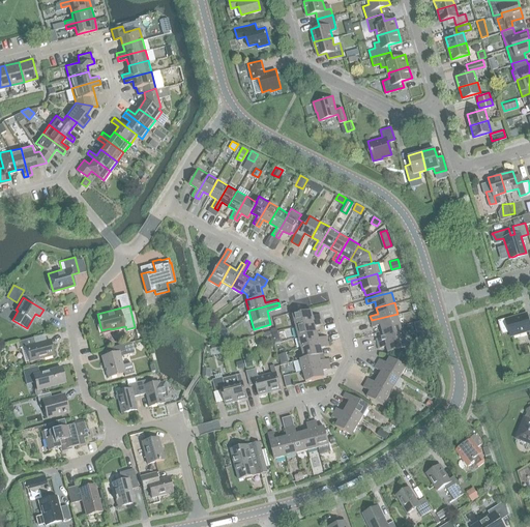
[(293,314),(296,324),(321,318),(320,313),(313,315),(311,309),(293,314)]
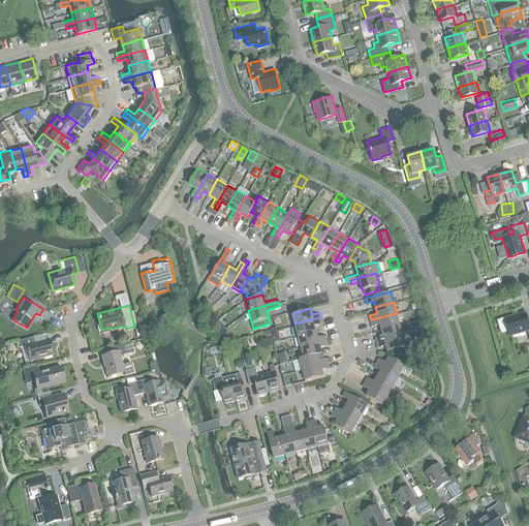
[(528,325),(525,311),(498,319),(501,329),(505,328),(506,329),(507,328),(509,334),(527,329),(528,335),(528,325)]
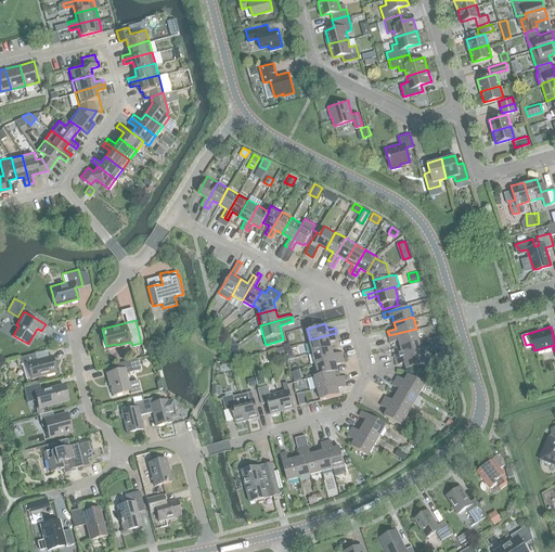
[(418,339),(416,329),(389,335),(390,341),(398,338),(400,345),(418,339)]
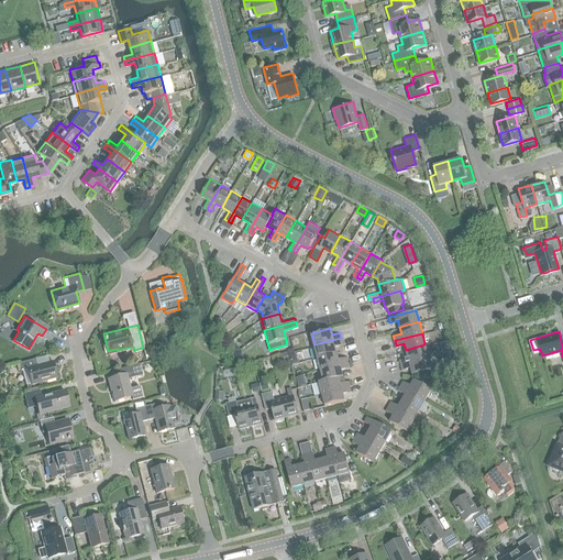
[(343,343),(341,338),(315,344),(317,357),(337,351),(334,346),(343,343)]
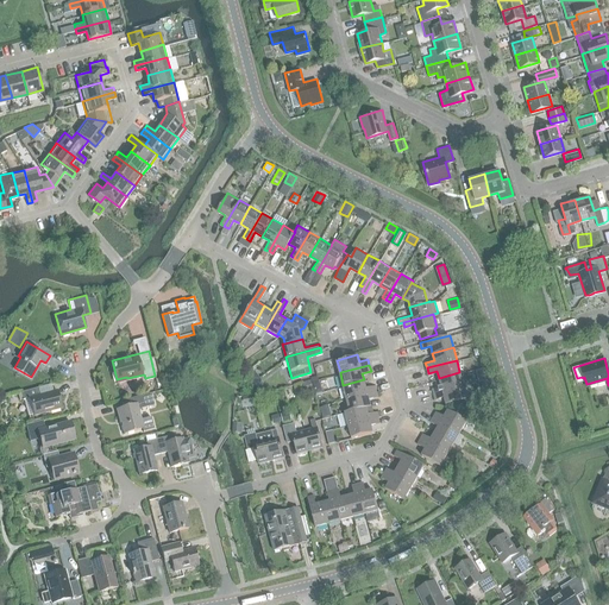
[(463,384),(459,372),(439,378),(441,385),(432,388),(433,392),(463,384)]
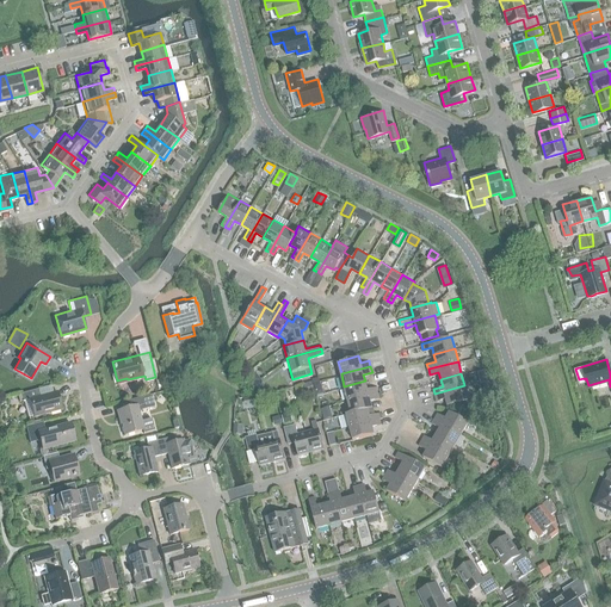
[(312,379),(304,382),(306,390),(314,388),(312,379)]
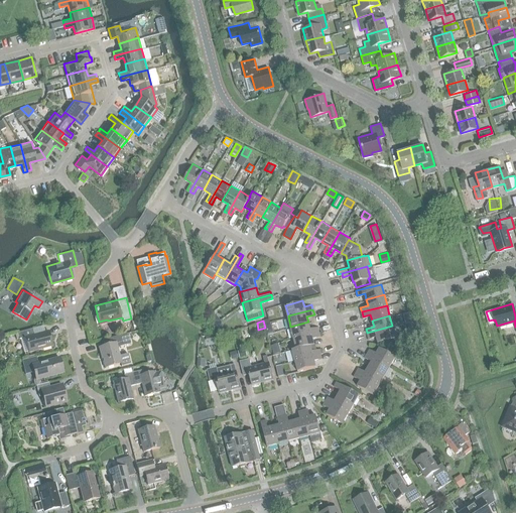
[(290,327),(293,337),(318,331),(317,326),(309,328),(308,322),(290,327)]
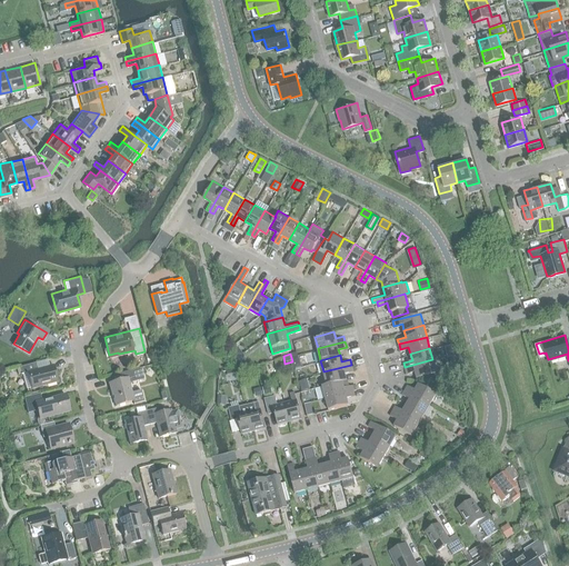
[(432,359),(405,367),(407,373),(415,370),(417,377),(436,371),(432,359)]
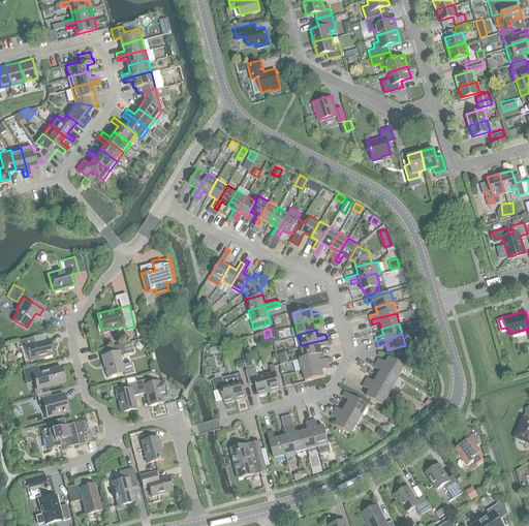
[(34,341),(33,335),(19,339),(20,345),(25,344),(29,360),(54,353),(50,337),(34,341)]
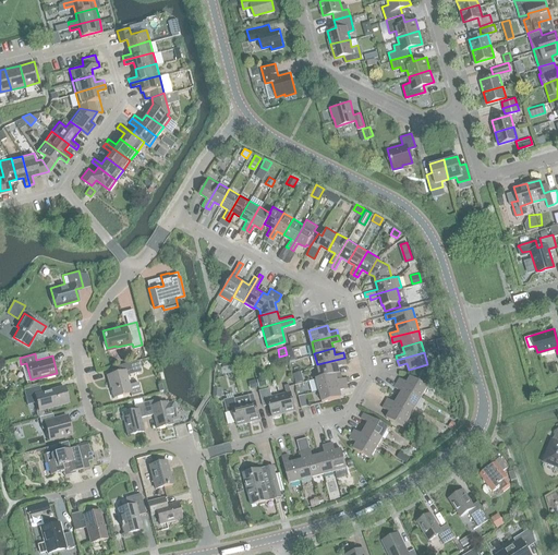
[(344,358),(317,364),(320,376),(335,373),(339,372),(338,365),(346,363),(344,358)]
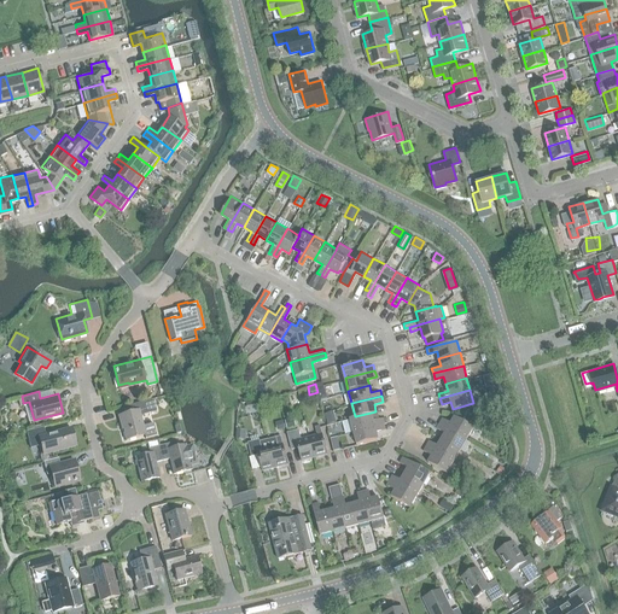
[(152,397),(123,404),(126,411),(118,414),(121,422),(122,422),(126,438),(144,433),(145,436),(156,433),(153,421),(143,424),(140,413),(156,409),(152,397)]
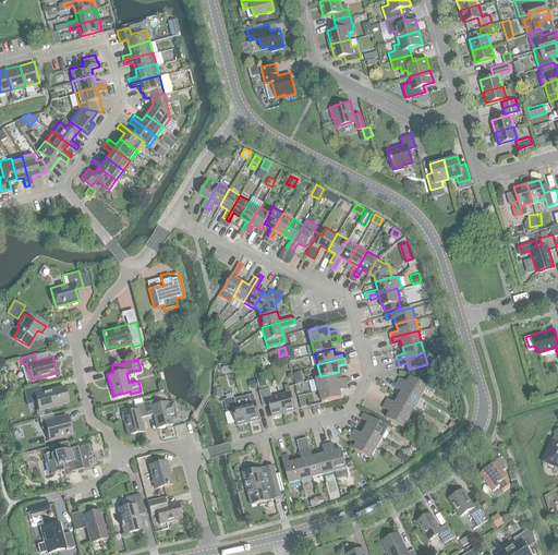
[(449,375),(446,362),(438,376),(448,377),(449,375)]
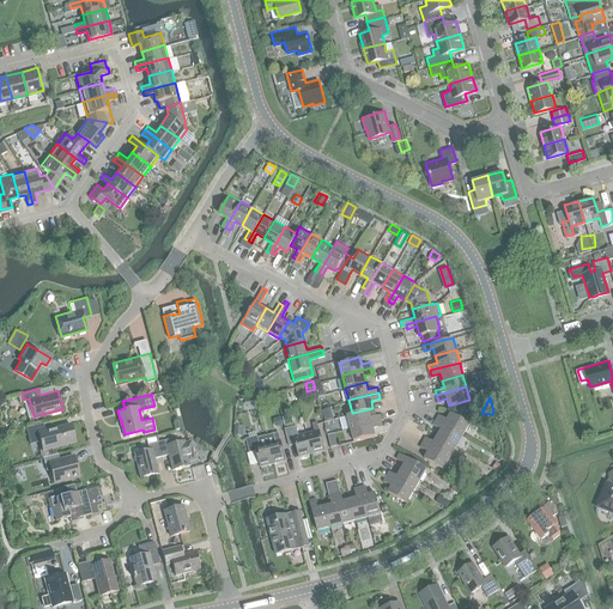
[(370,415),(368,409),(352,413),(347,414),(351,426),(381,419),(378,413),(370,415)]
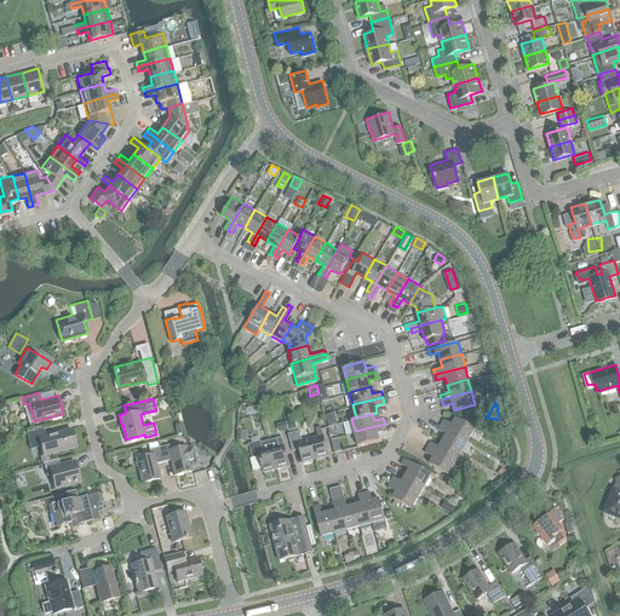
[(445,418),(441,422),(468,439),(475,427),(455,416),(452,422),(445,418)]
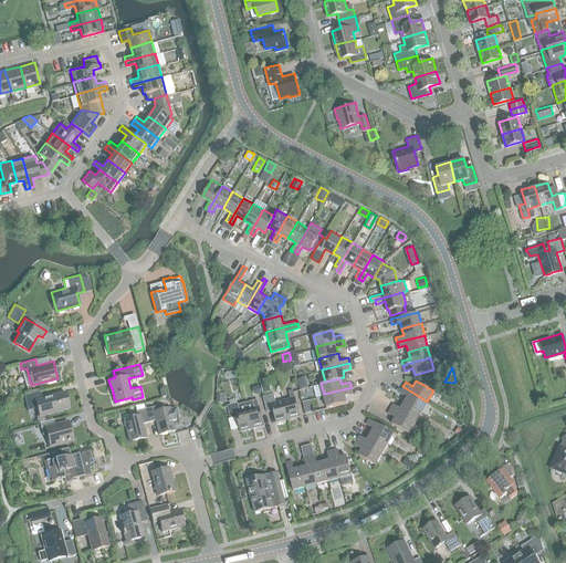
[(263,391),(271,388),(269,382),(261,383),(263,391)]
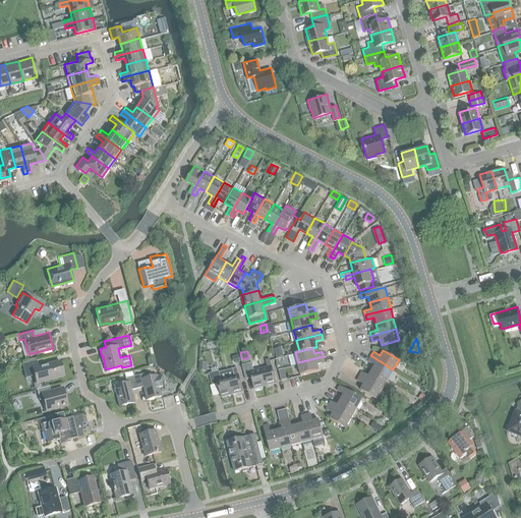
[(371,369),(388,379),(393,369),(370,355),(368,360),(374,364),(371,369)]
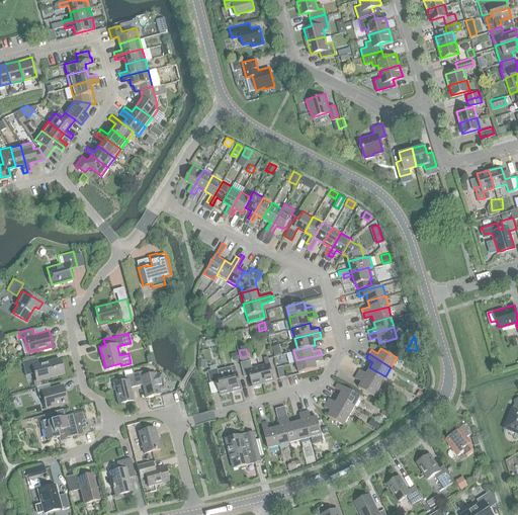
[(323,359),(322,354),(296,360),(298,371),(317,367),(315,361),(323,359)]
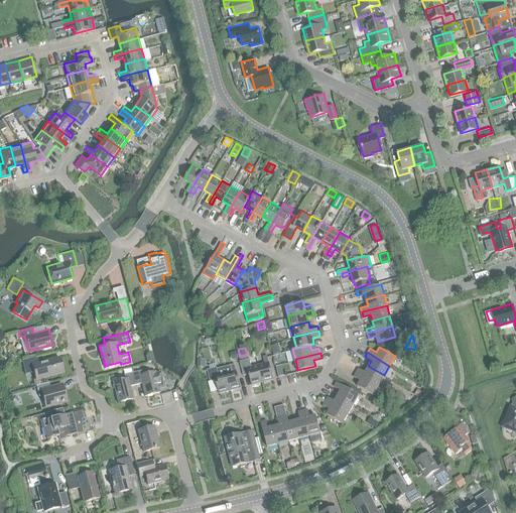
[(264,362),(258,364),(262,381),(273,378),(267,354),(263,355),(264,362)]
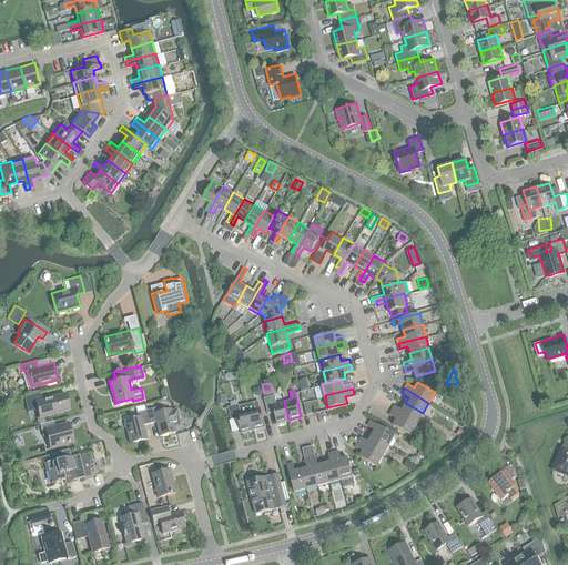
[(41,399),(40,391),(23,395),(27,409),(37,405),(39,416),(69,409),(66,392),(41,399)]
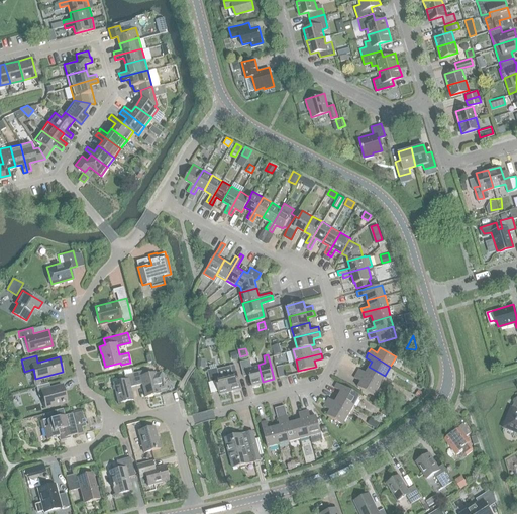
[(205,366),(206,357),(198,356),(197,366),(205,366)]
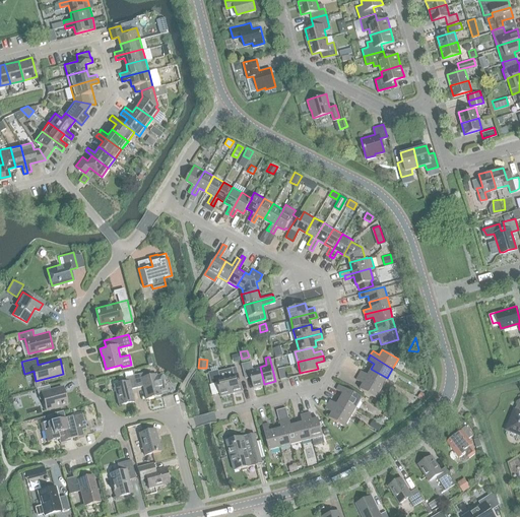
[(253,386),(264,384),(260,367),(253,368),(251,360),(247,361),(253,386)]
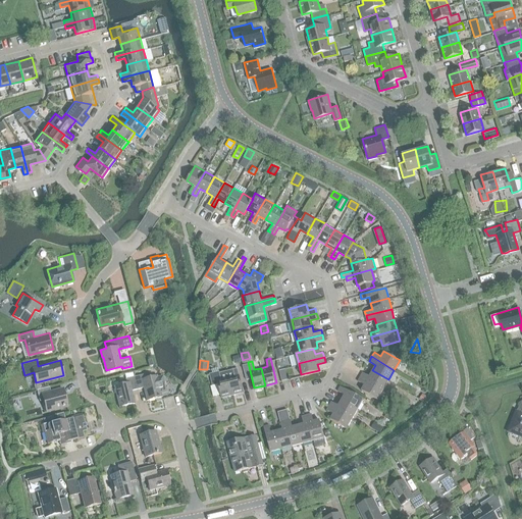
[(237,366),(225,369),(232,394),(243,391),(237,366)]
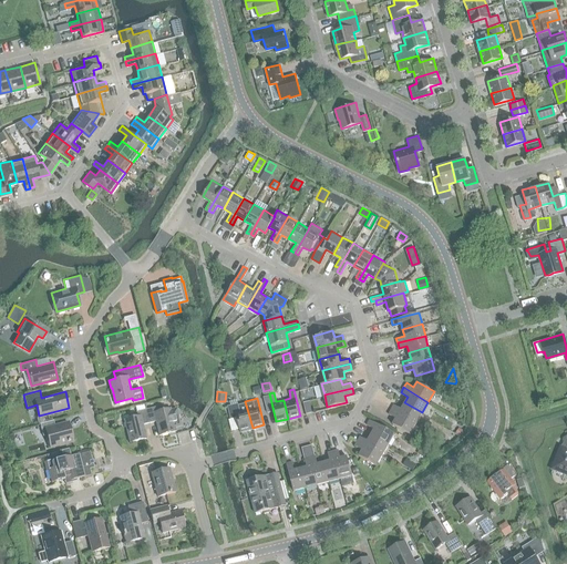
[(240,431),(253,428),(245,401),(238,403),(237,401),(227,404),(230,418),(236,416),(240,431)]
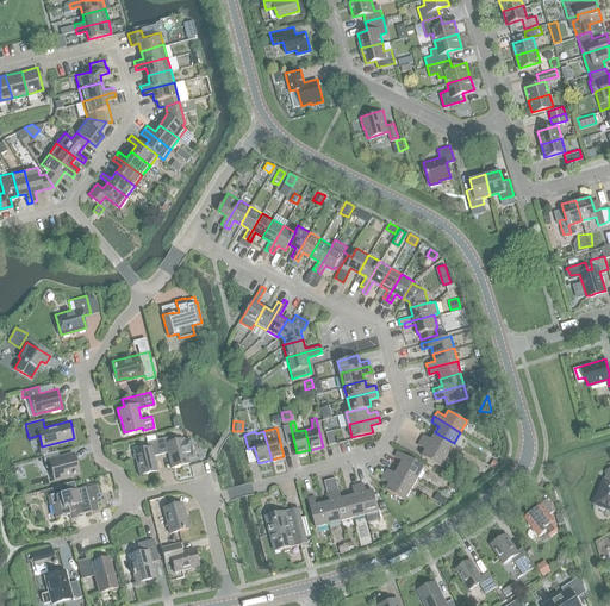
[(421,438),(447,454),(454,443),(435,432),(431,438),(424,433),(421,438)]
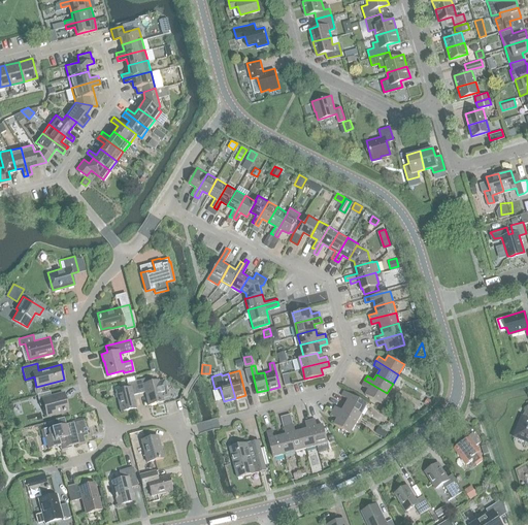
[(144,378),(136,380),(139,392),(144,390),(147,403),(164,399),(159,379),(145,382),(144,378)]
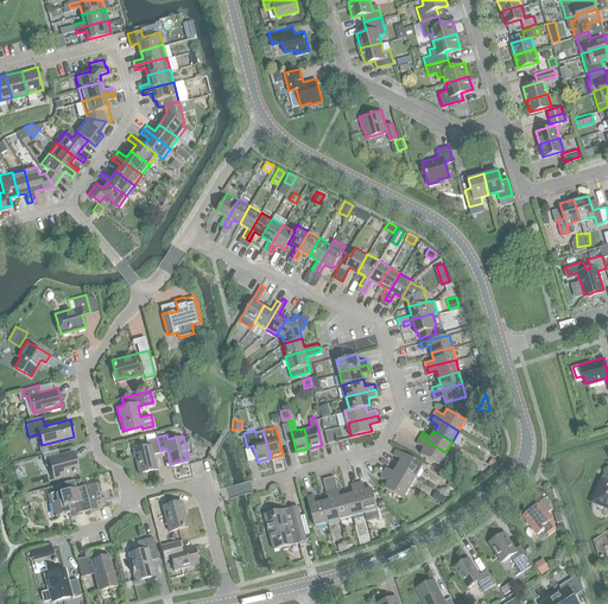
[(153,452),(160,451),(157,437),(146,439),(147,444),(133,447),(139,471),(157,468),(153,452)]
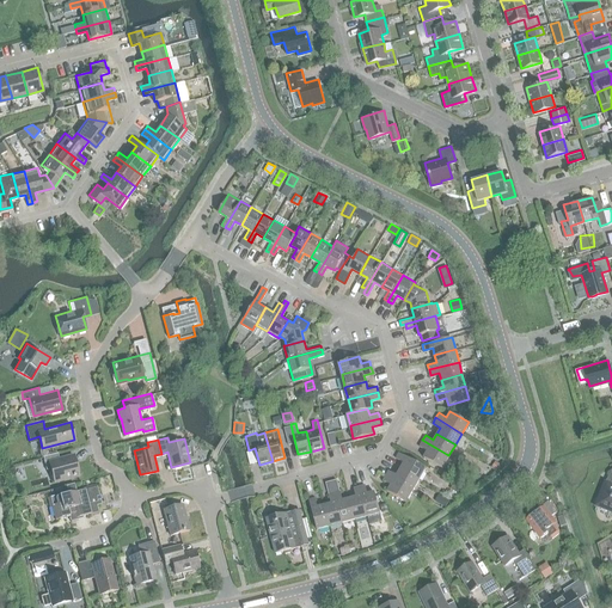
[(442,467),(448,455),(422,440),(420,444),(427,449),(423,456),(442,467)]
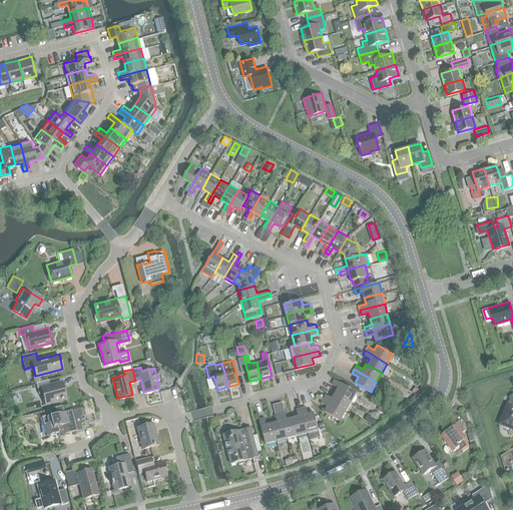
[(49,385),(48,379),(36,382),(38,393),(44,391),(47,401),(66,396),(62,381),(49,385)]
